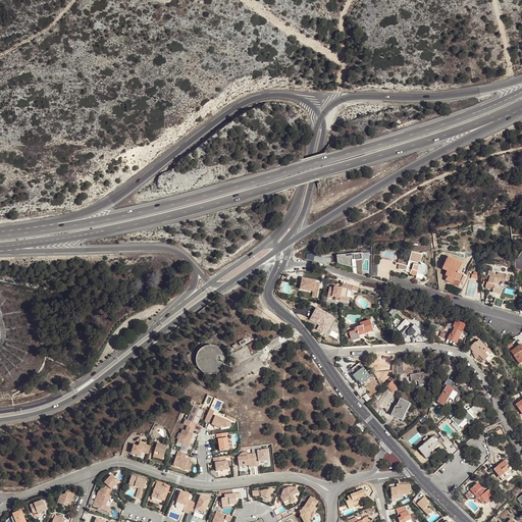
[(423,265),(419,264),(422,255),(412,253),(409,261),(410,261),(412,262),(410,268),(407,267),(407,266),(399,264),(398,269),(406,271),(406,270),(410,272),(410,273),(410,274),(417,276),(418,272),(420,273),(421,273),(423,273),(424,272),(425,271),(425,269),(425,268),(425,267),(424,266),(423,265)]
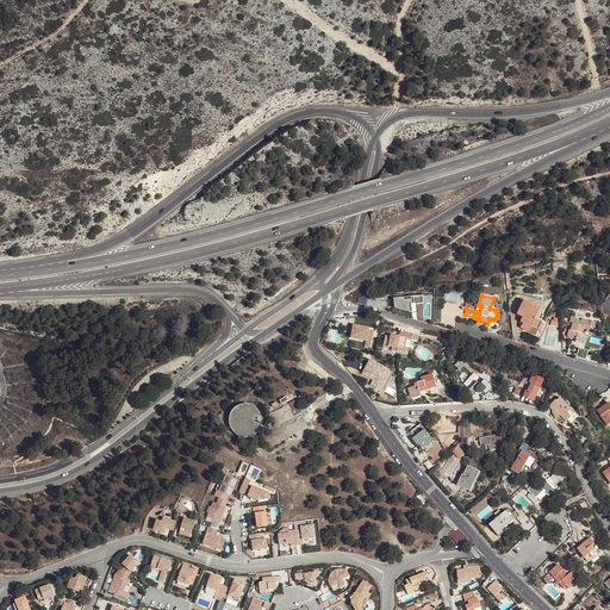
[(535,319),(540,309),(523,302),(517,316),(523,318),(521,322),(523,323),(522,325),(521,329),(536,335),(542,323),(535,319)]
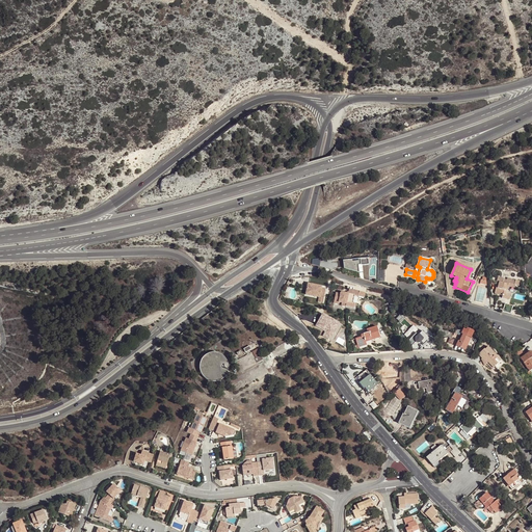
[(515,281),(507,278),(507,281),(504,280),(498,277),(497,282),(500,283),(498,288),(496,288),(495,293),(499,294),(500,294),(503,295),(502,298),(506,299),(509,300),(511,293),(507,290),(508,286),(514,288),(515,286),(519,287),(521,282),(515,281)]
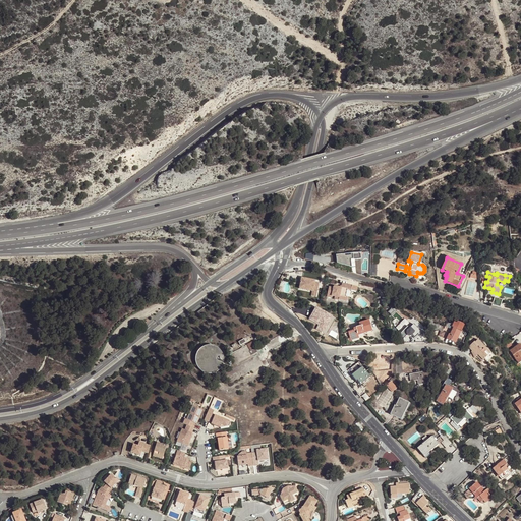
[(299,288),(316,292),(320,283),(315,282),(315,281),(302,278),(299,288)]
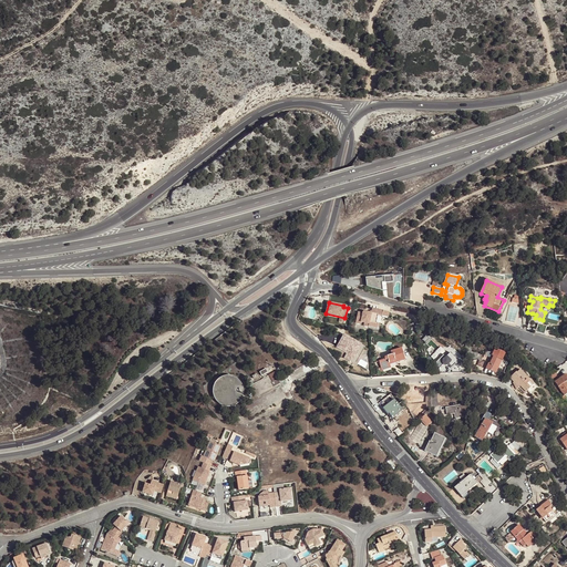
[(380,310),(380,311),(375,311),(375,309),(372,309),(372,310),(371,313),(364,312),(363,313),(358,312),(356,321),(361,322),(364,323),(369,325),(369,326),(375,328),(377,323),(378,316),(382,316),(383,311),(380,310)]
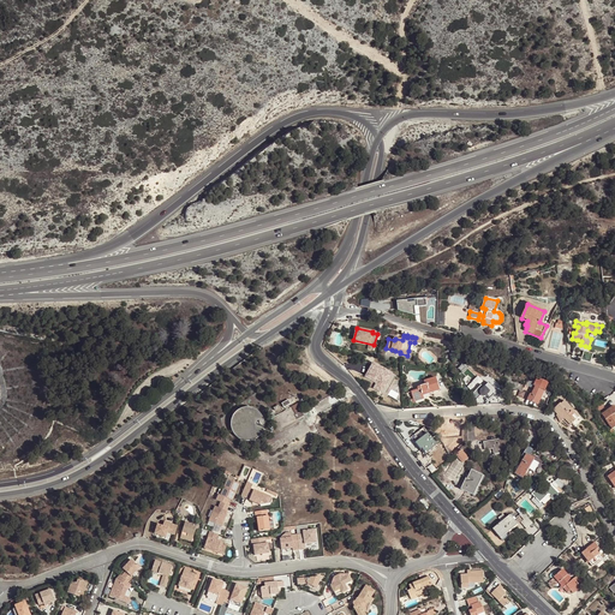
[(590,364),(593,353),(584,351),(580,360),(590,364)]
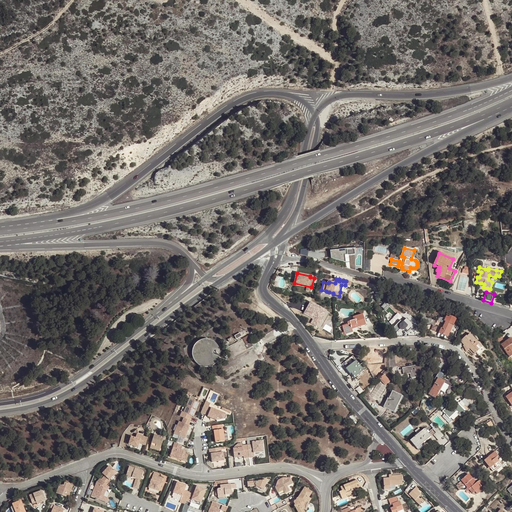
[(318,326),(323,317),(315,312),(317,307),(310,303),(304,314),(313,320),(311,324),(317,327),(318,326)]
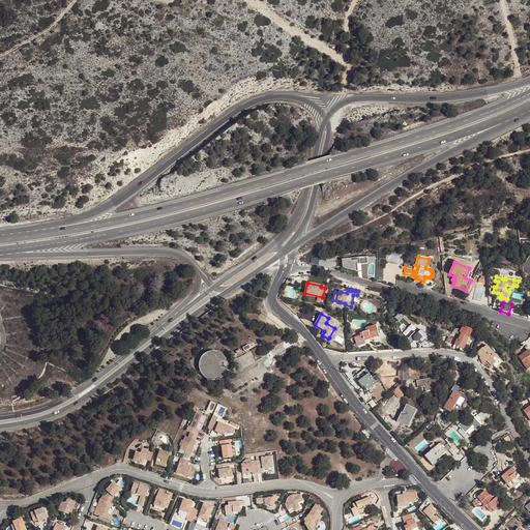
[(366,340),(379,336),(376,325),(365,328),(366,332),(360,333),(359,334),(360,336),(354,337),(356,344),(364,342),(364,341),(364,340),(365,339),(366,340)]
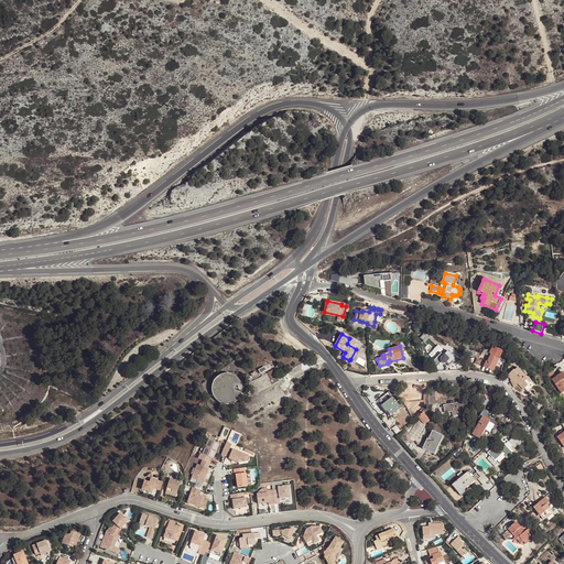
[(448,366),(456,358),(448,350),(441,358),(438,356),(432,362),(436,367),(441,362),(443,364),(444,364),(445,364),(448,366)]
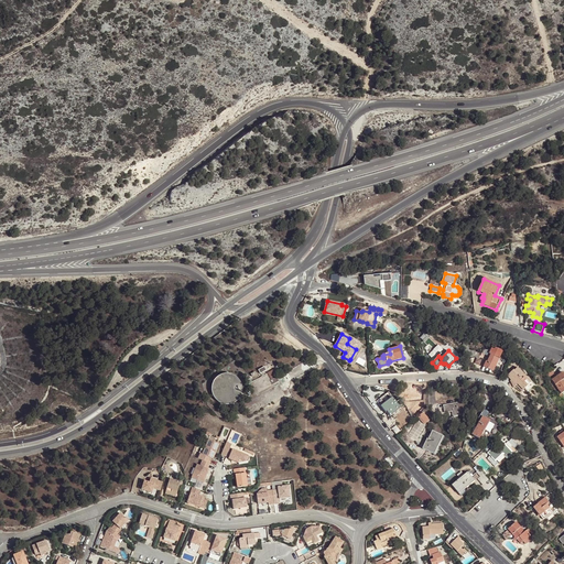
[(494,371),(501,355),(494,351),(491,356),(490,355),(487,362),(486,361),(484,367),(494,371)]
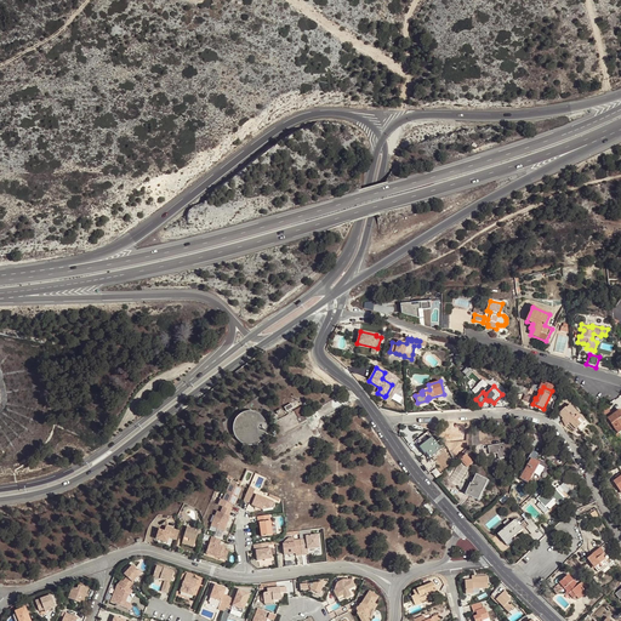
[(581,425),(584,422),(574,412),(575,411),(570,405),(565,409),(565,408),(558,414),(563,419),(568,425),(575,431),(577,428),(581,425)]
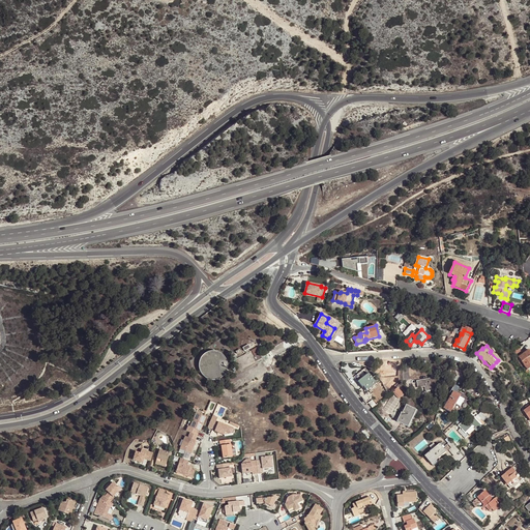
[(529,364),(529,365),(529,364),(529,351),(529,350),(525,352),(523,354),(519,357),(527,370),(529,367),(529,364)]
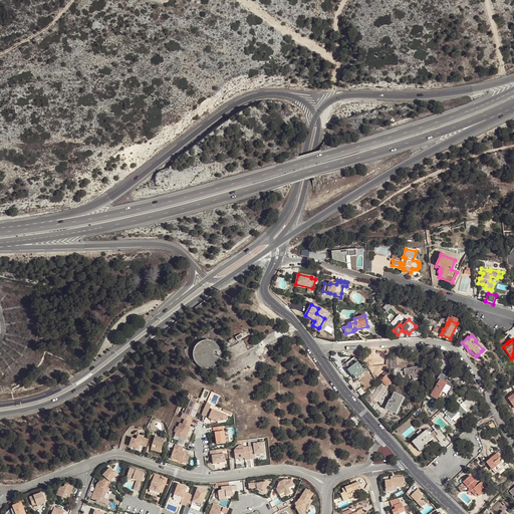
[(480,357),(487,351),(476,340),(475,341),(483,349),(481,351),(482,353),(479,356),(480,357)]
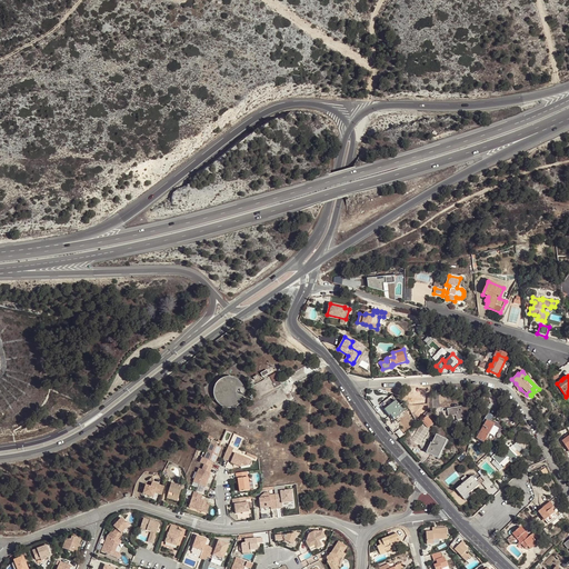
[(242,401),(243,399),(243,398),(245,395),(245,392),(245,388),(243,386),(241,383),(239,380),(237,379),(235,378),(231,378),(229,378),(226,378),(223,379),(220,381),(218,382),(217,385),(215,388),(215,391),(213,393),(215,397),(216,399),(217,402),(219,403),(221,406),(223,407),(227,408),(229,408),(232,408),(235,407),(238,406),(240,405),(242,401)]
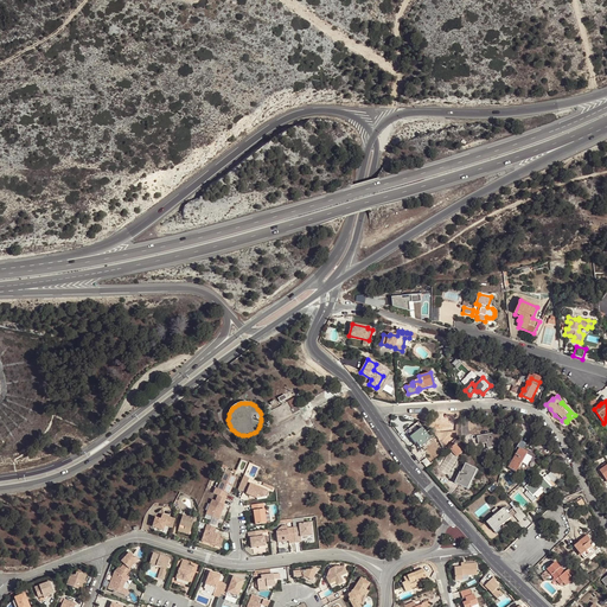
[(420,448),(432,440),(422,428),(411,435),(417,442),(416,443),(420,448)]
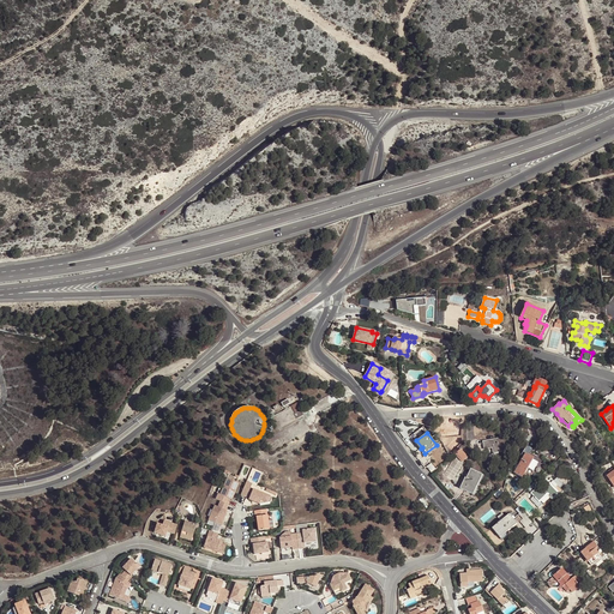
[(506,445),(507,445),(506,437),(483,440),(485,446),(493,445),(494,453),(498,452),(507,451),(506,445)]
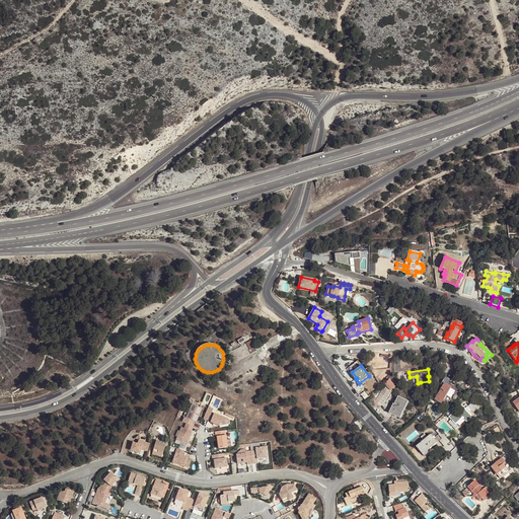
[(447,385),(449,380),(444,377),(440,385),(442,387),(444,383),(447,385)]
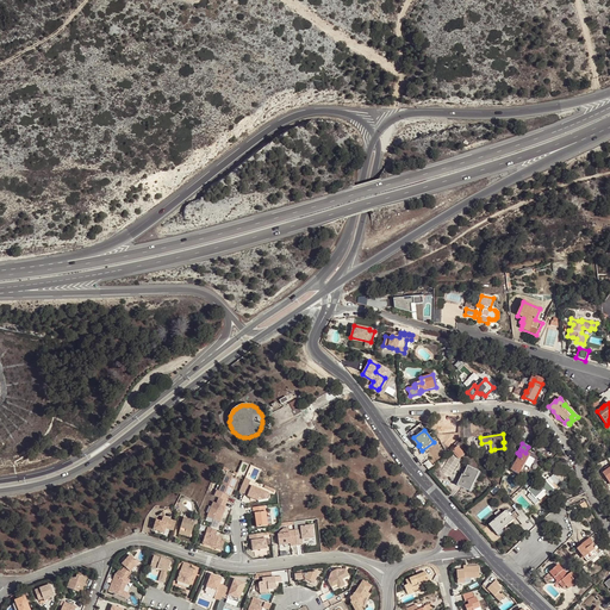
[(458,446),(453,450),(460,459),(465,454),(458,446)]
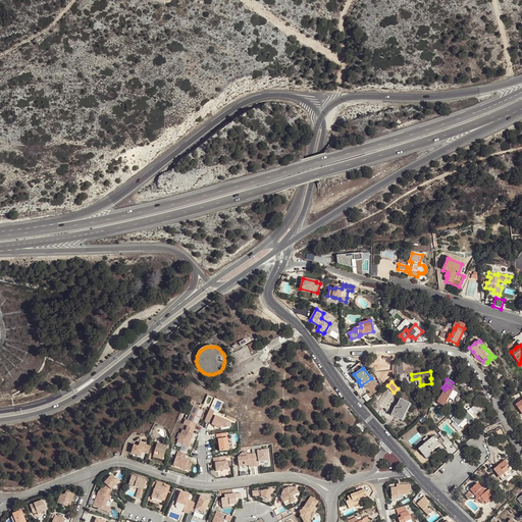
[(453,390),(454,389),(450,387),(447,385),(445,389),(437,403),(442,406),(448,398),(453,401),(457,394),(453,390)]
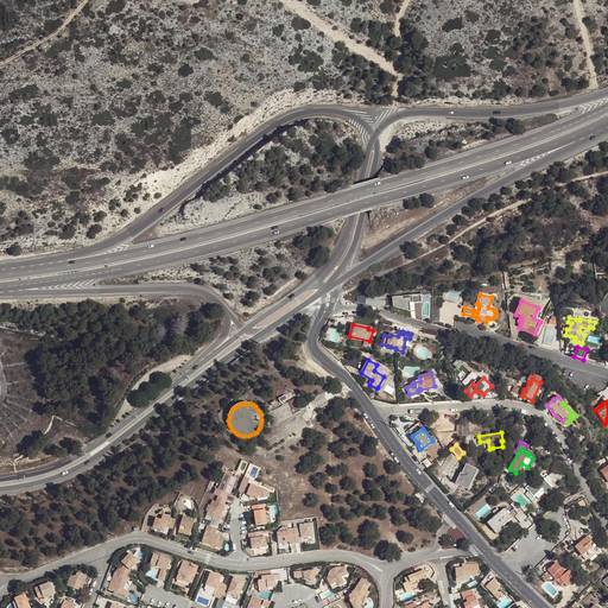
[(426,468),(431,464),(428,458),(422,462),(426,468)]
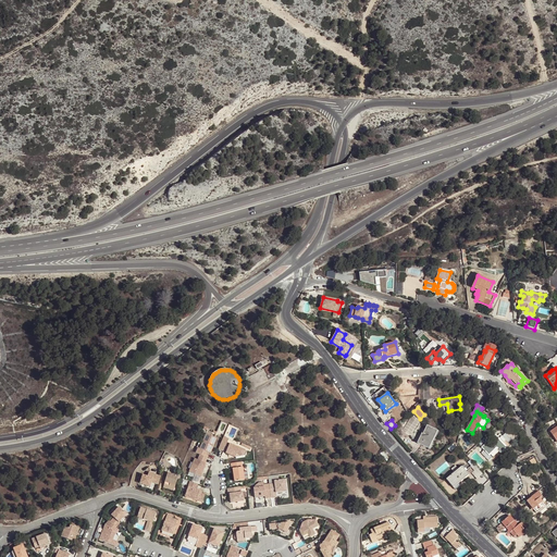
[(429,448),(437,431),(426,425),(423,433),(422,433),(417,443),(429,448)]
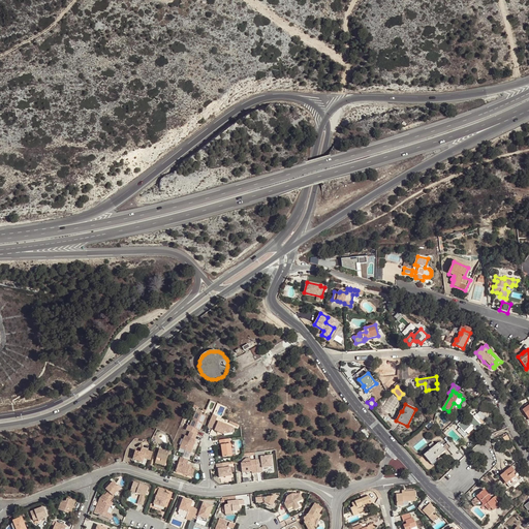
[(407,426),(408,427),(416,409),(415,409),(407,426)]
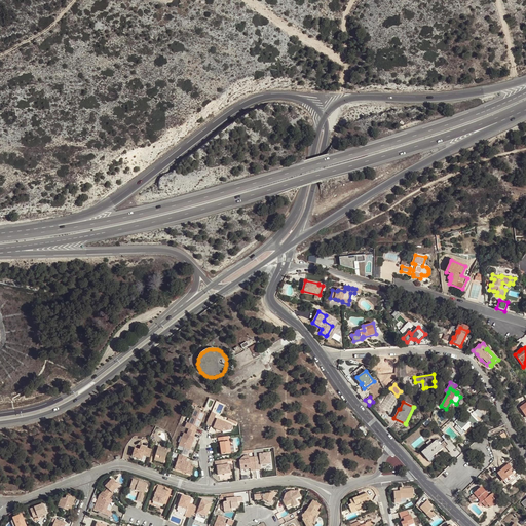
[(202,420),(205,414),(195,410),(192,417),(189,424),(187,423),(185,427),(189,429),(195,433),(197,427),(199,428),(201,421),(200,421),(201,420),(202,420)]
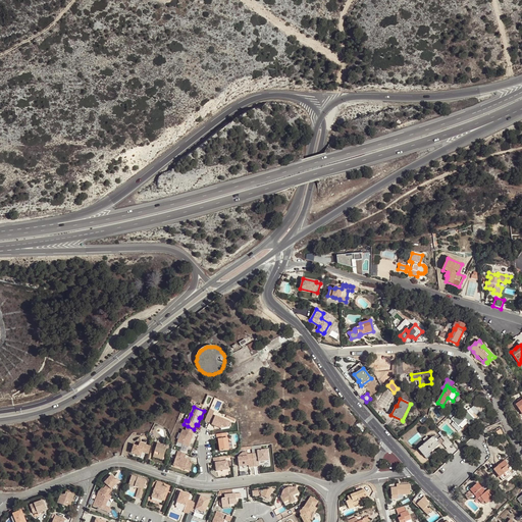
[(229,427),(231,423),(213,415),(214,411),(210,409),(205,421),(209,423),(210,421),(213,422),(212,424),(212,425),(220,429),(222,424),(229,427)]
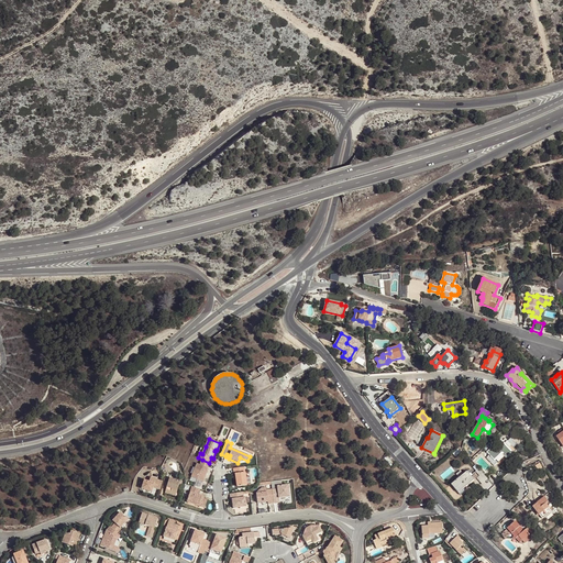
[(507,456),(515,449),(507,441),(504,444),(501,442),(500,441),(487,452),(489,455),(486,457),(493,465),(496,462),(494,460),(503,452),(507,456)]
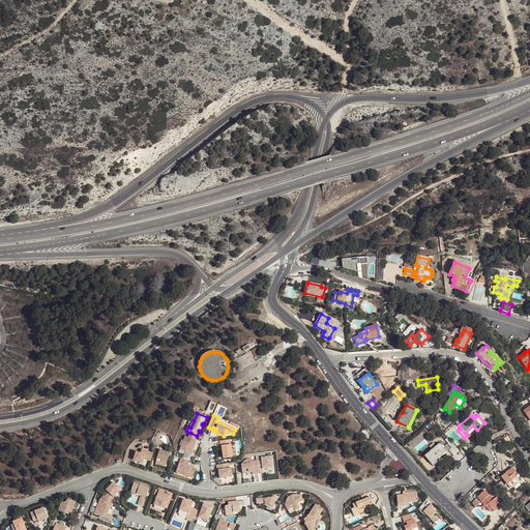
[(197,441),(196,441),(198,436),(197,436),(190,433),(188,438),(185,437),(183,441),(181,446),(180,449),(185,451),(192,453),(197,441)]
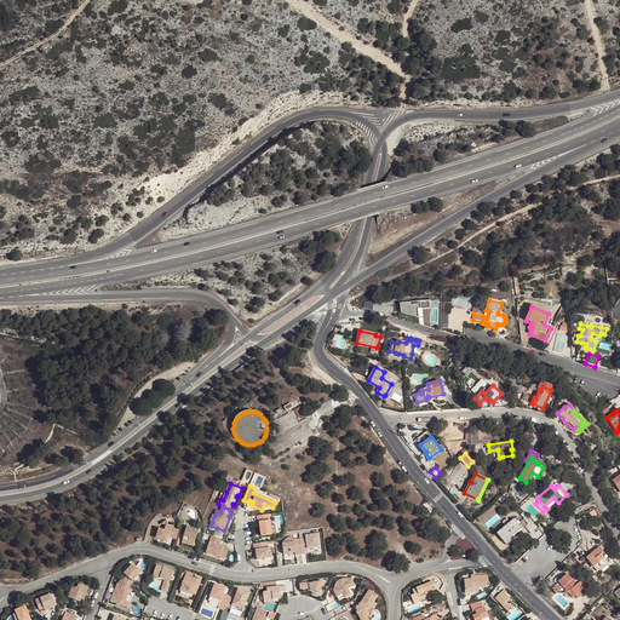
[(262,537),(273,534),(269,515),(257,516),(258,522),(259,522),(260,526),(262,526),(263,528),(260,528),(262,537)]
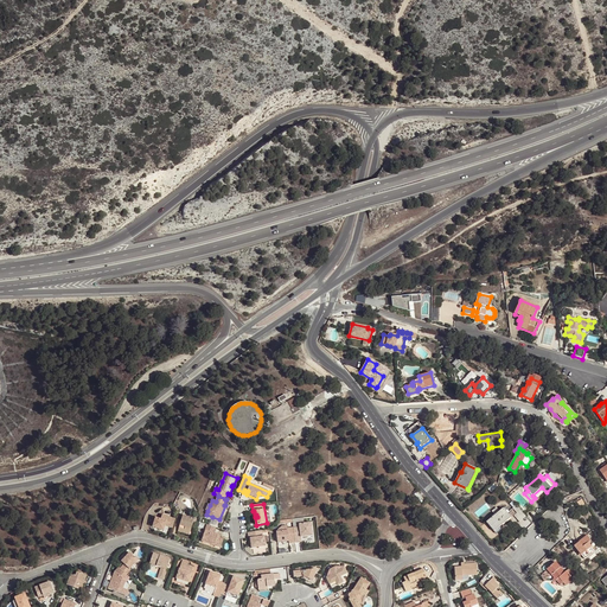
[(515,509),(517,512),(515,515),(521,522),(526,516),(518,505),(515,509)]
